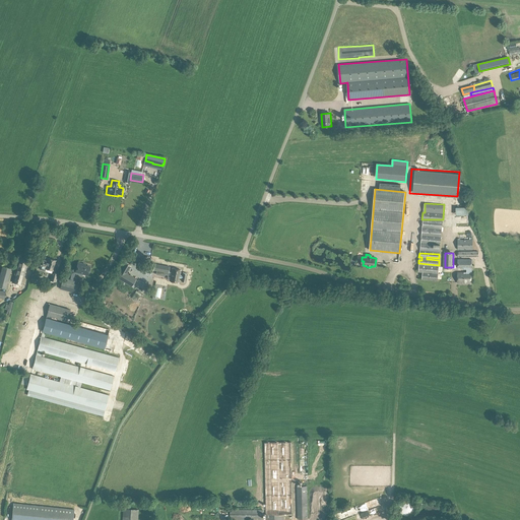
[(20,258),(18,264),(17,264),(12,282),(22,284),(27,267),(25,266),(27,260),(20,258)]
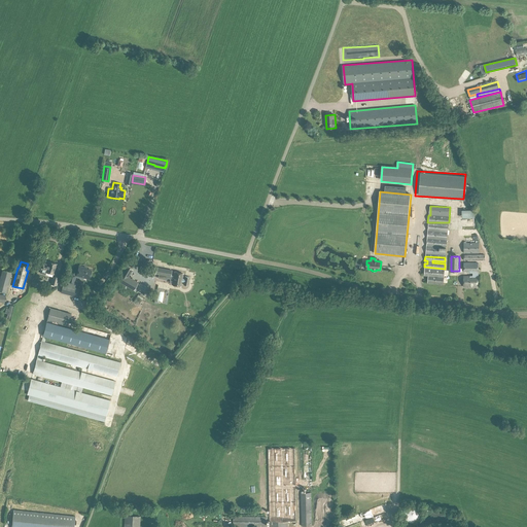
[(46,272),(54,274),(57,265),(48,262),(48,265),(44,264),(42,274),(45,275),(46,272)]
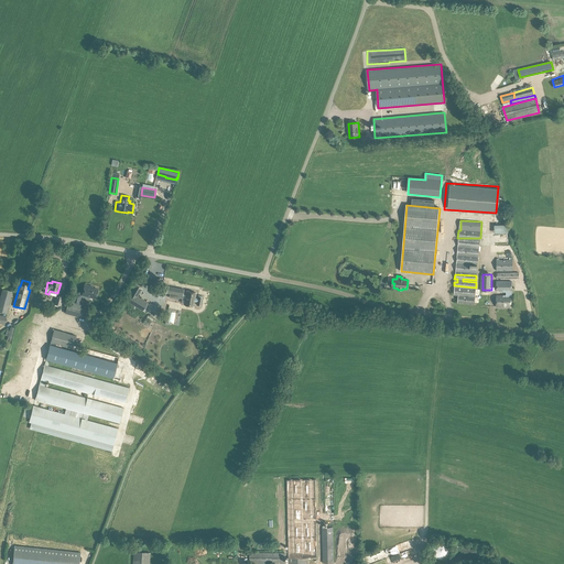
[(497,306),(511,306),(511,282),(497,282),(497,291),(503,291),(503,292),(507,292),(507,296),(497,296),(497,306)]
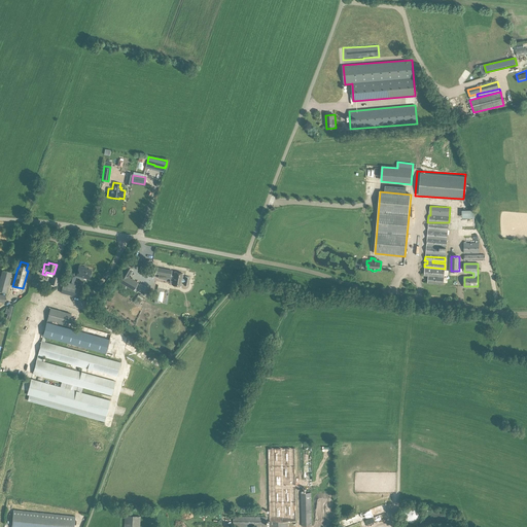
[(70,274),(68,282),(74,283),(76,277),(82,279),(83,277),(89,279),(92,270),(86,269),(86,268),(79,266),(77,273),(74,273),(73,275),(70,274)]
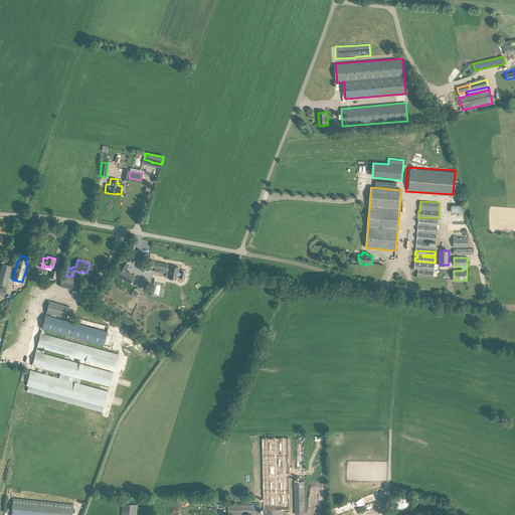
[(125,262),(123,261),(115,275),(131,284),(134,278),(125,273),(125,271),(128,267),(123,264),(125,262)]
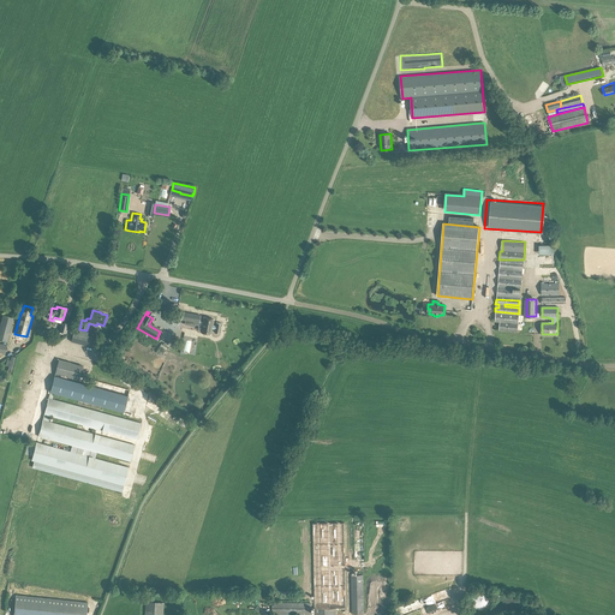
[(196,322),(195,324),(198,326),(198,330),(201,330),(201,333),(212,335),(213,329),(215,329),(214,333),(220,334),(222,323),(216,322),(215,326),(214,324),(214,320),(203,317),(202,323),(199,322),(201,315),(184,311),(181,320),(196,322)]
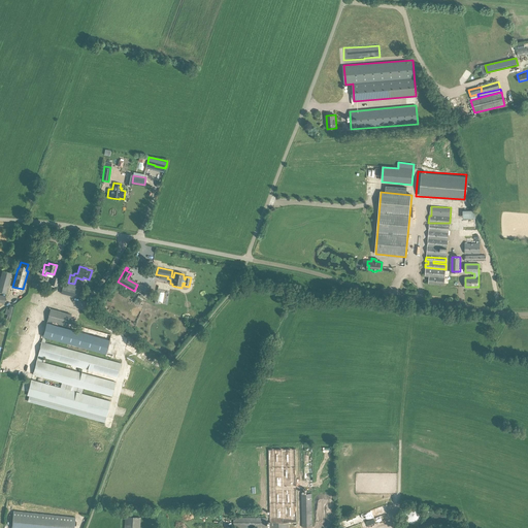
[(53,276),(51,285),(57,287),(59,277),(53,276)]
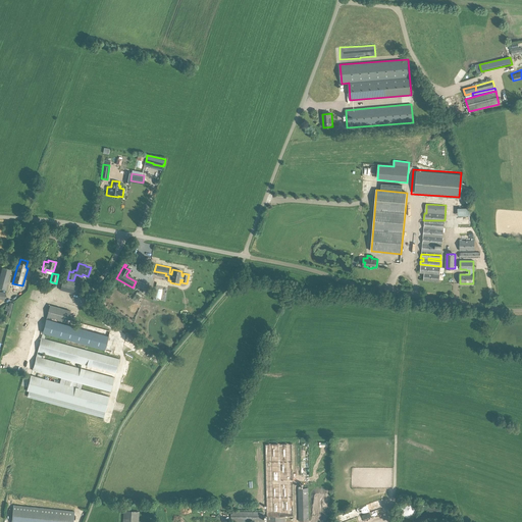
[(83,286),(67,282),(63,281),(60,291),(81,296),(83,286)]
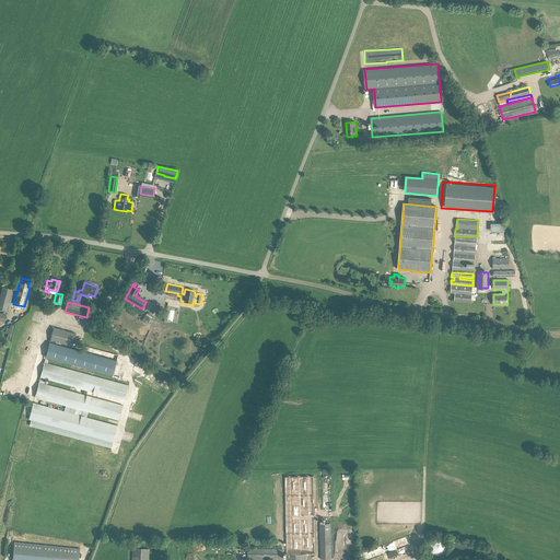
[(38,323),(32,322),(27,336),(35,338),(38,323)]
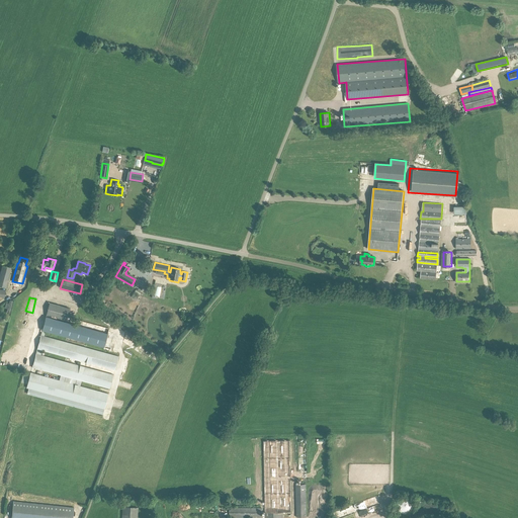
[(62,307),(50,303),(47,317),(59,320),(62,307)]
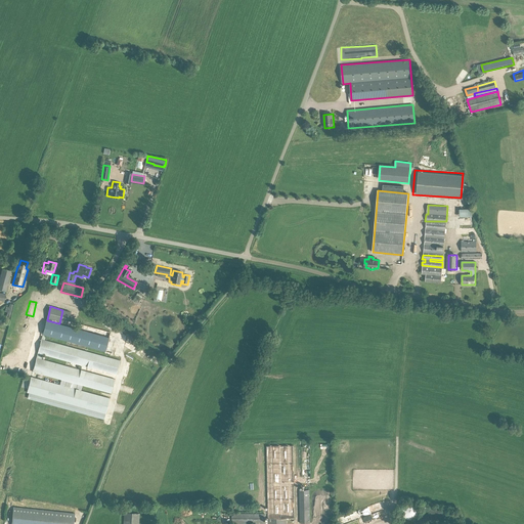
[(47,320),(46,320),(43,335),(105,351),(108,338),(67,325),(59,323),(47,320)]
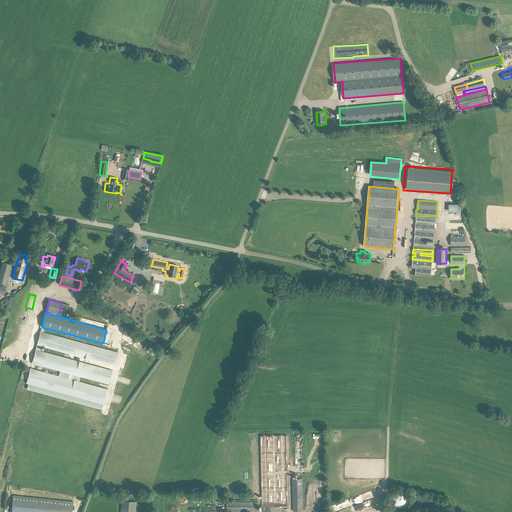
[(108,324),(67,313),(65,318),(106,330),(107,330),(108,324)]
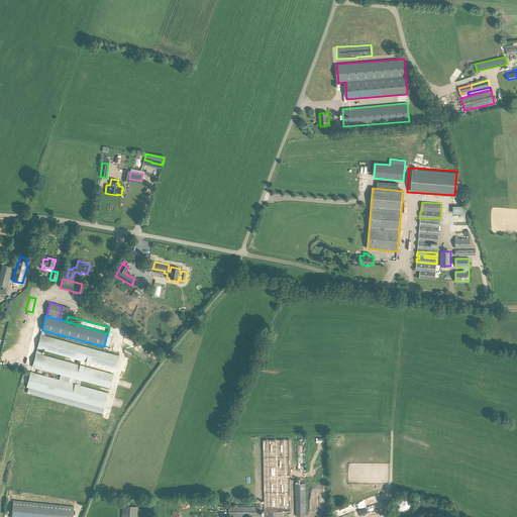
[(45,331),(42,330),(37,348),(41,350),(66,356),(86,362),(115,370),(118,355),(44,335),(45,331)]
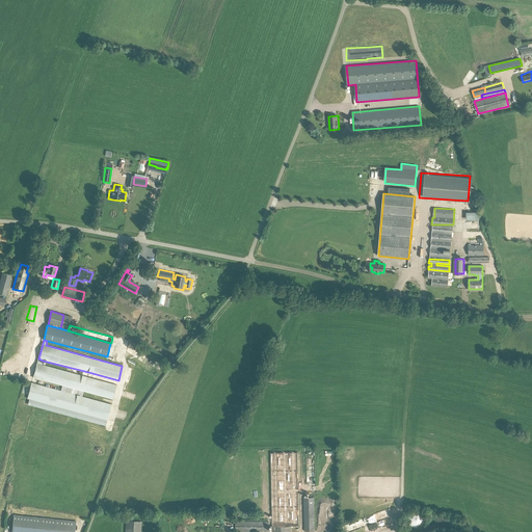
[(43,361),(38,358),(33,378),(38,379),(62,386),(83,392),(113,399),(116,384),(87,377),(86,376),(67,371),(42,365),(43,361)]
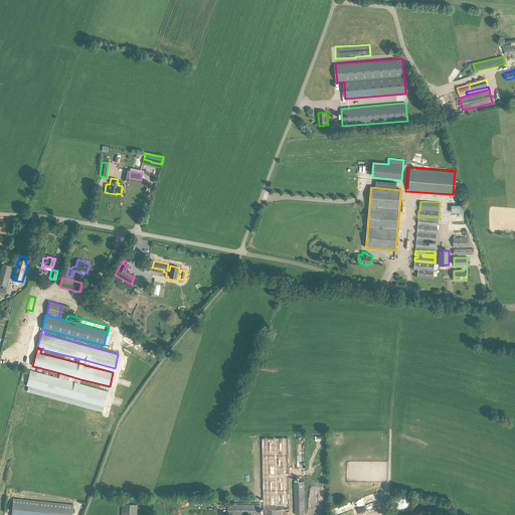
[(59,378),(31,370),(26,386),(29,386),(27,391),(103,411),(108,391),(79,384),(59,378)]
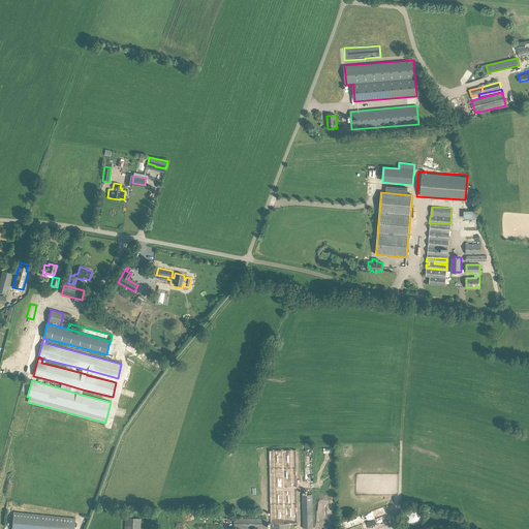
[(289,523),(298,522),(296,449),(279,449),(279,453),(277,459),(277,466),(275,466),(274,469),(274,468),(272,476),(272,479),(273,479),(271,485),(272,512),(276,512),(277,512),(276,517),(276,523),(272,523),(277,524),(277,528),(289,528),(289,523)]
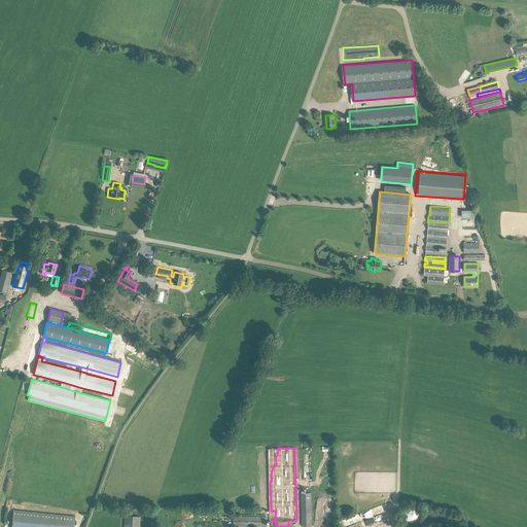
[(301,493),(302,526),(312,526),(311,493),(301,493)]
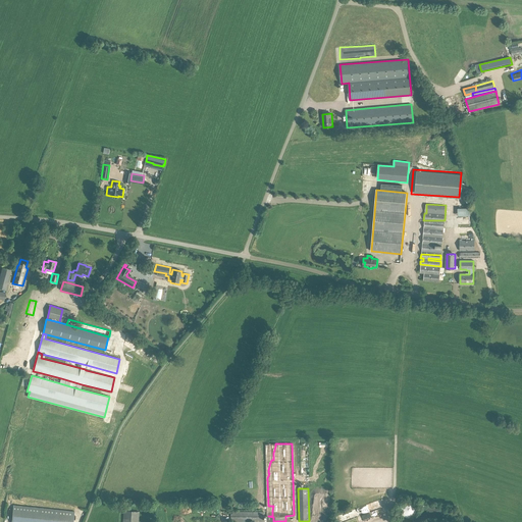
[(401,512),(402,513),(402,514),(403,515),(405,516),(406,517),(407,517),(409,518),(410,518),(412,518),(413,517),(414,517),(416,516),(417,515),(417,514),(418,512),(419,511),(419,509),(419,508),(419,506),(418,505),(417,504),(417,503),(416,501),(414,501),(413,500),(412,500),(410,499),(409,499),(407,500),(406,500),(404,501),(403,502),(402,503),(402,504),(401,506),(401,507),(401,509),(401,510),(401,512)]
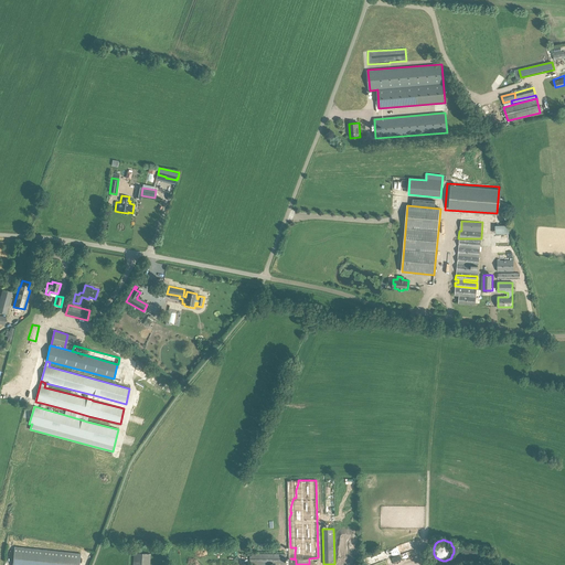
[(78,564),(81,553),(16,546),(12,564),(78,564)]
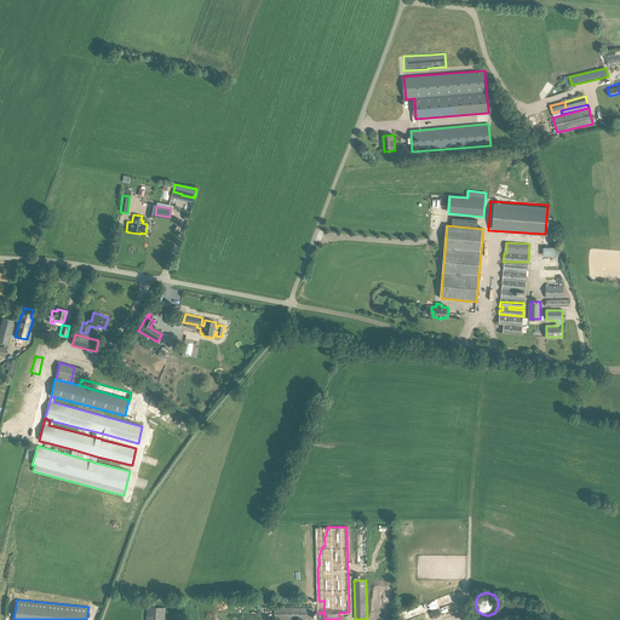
[(147,607),(145,619),(164,619),(165,608),(147,607)]
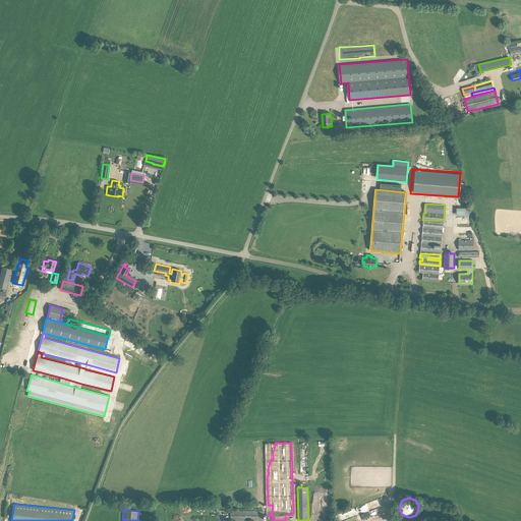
[(230,520),(263,520),(264,511),(231,511),(230,520)]
